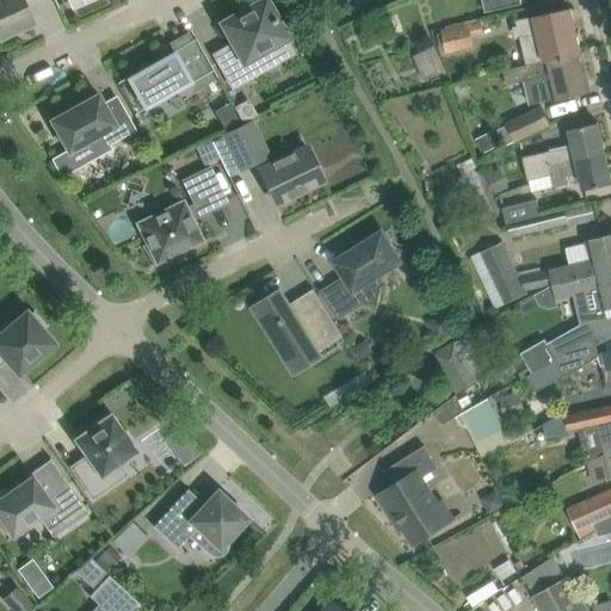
[(0,0),(0,38),(34,24),(24,2),(28,0),(55,0),(59,7),(60,6),(56,0),(0,0)]
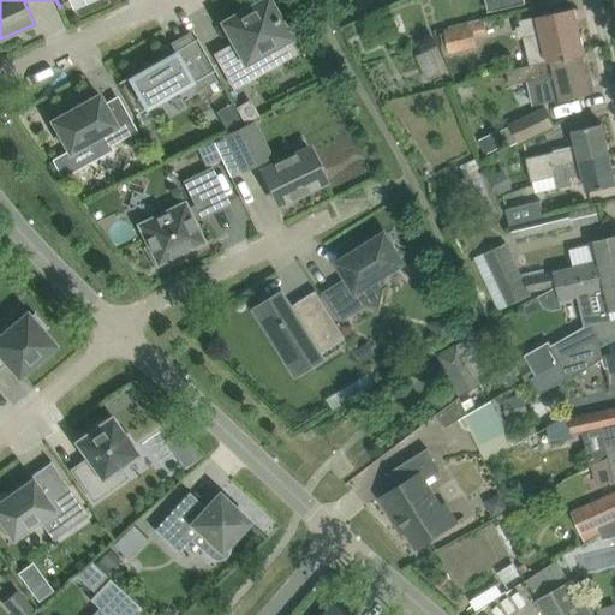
[(246,11),(226,23),(238,43),(218,55),(236,87),(278,63),(269,48),(288,37),(267,0),(266,0),(262,3),(260,0),(258,0),(244,9),(246,11)]
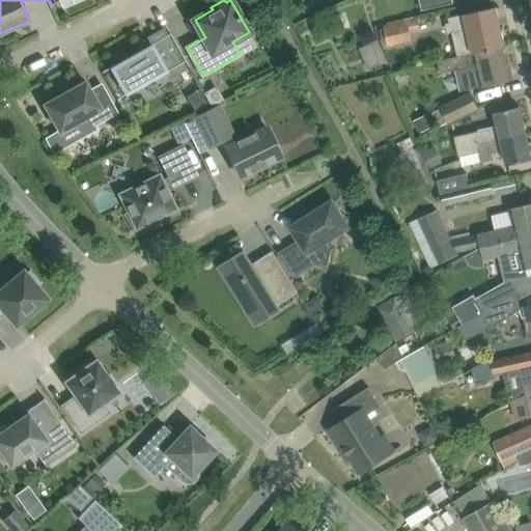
[(449,18),(458,56),(458,57),(506,46),(497,6),(449,18)]
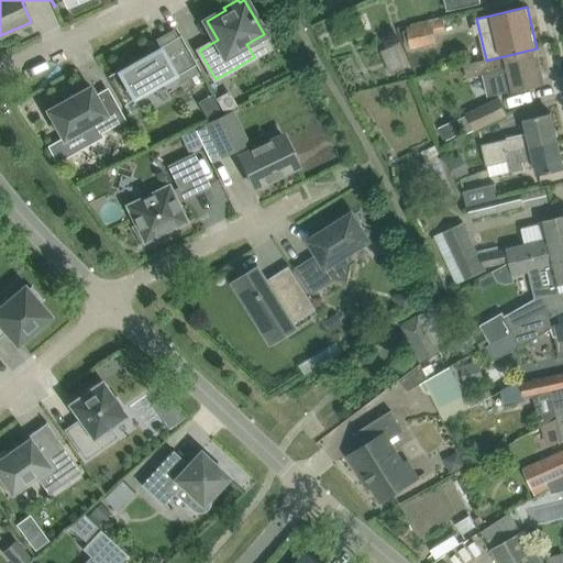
[(407,26),(408,30),(403,32),(406,48),(411,47),(412,50),(438,43),(435,34),(432,21),(407,26)]
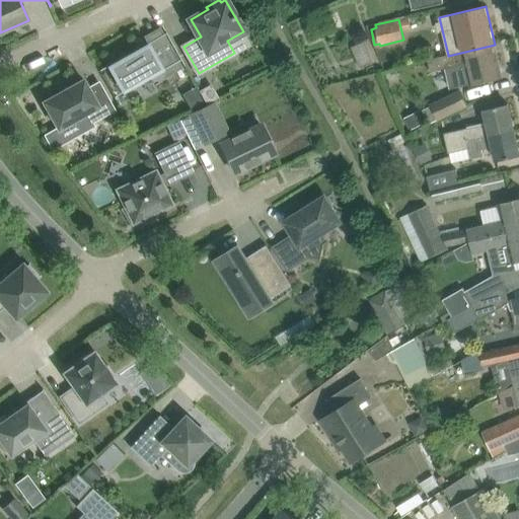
[(147,44),(110,65),(126,91),(162,71),(147,44)]
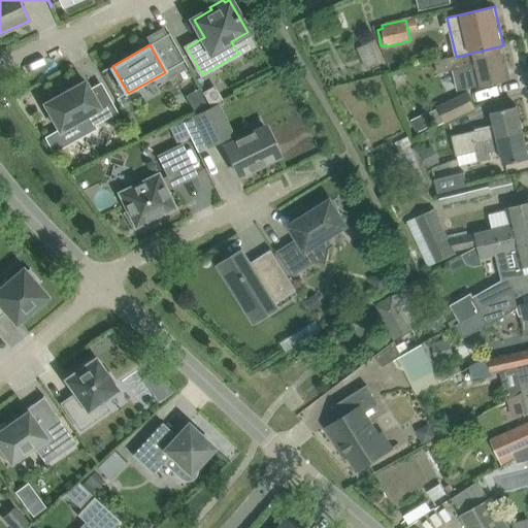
[(436,60),(436,61),(438,72),(453,69),(458,91),(510,78),(503,45),(456,57),(456,56),(436,60)]
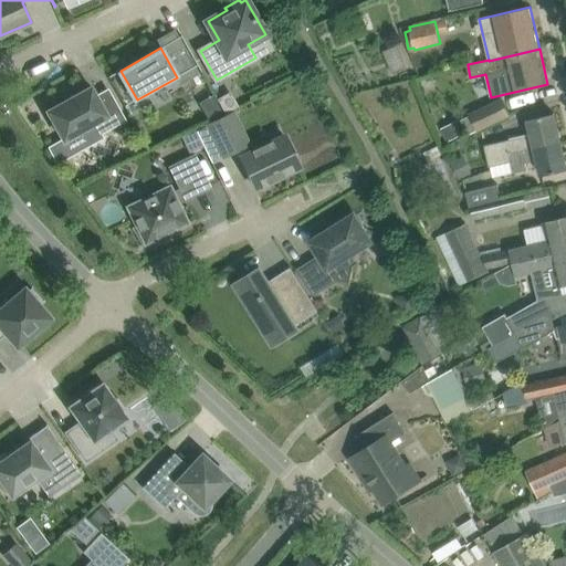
[(177,59),(188,77),(199,71),(190,56),(188,52),(177,59)]
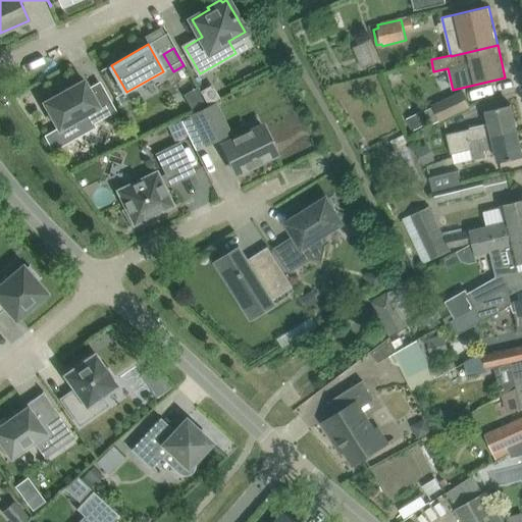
[(376,61),(370,48),(357,54),(362,67),(376,61)]
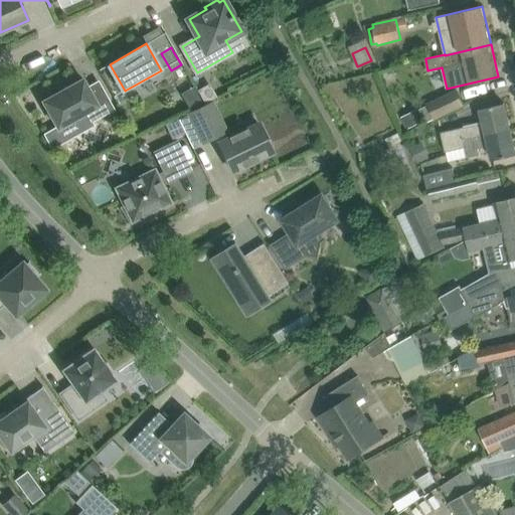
[(43,101),(58,128),(86,113),(91,122),(114,109),(108,99),(98,105),(83,78),(43,101)]
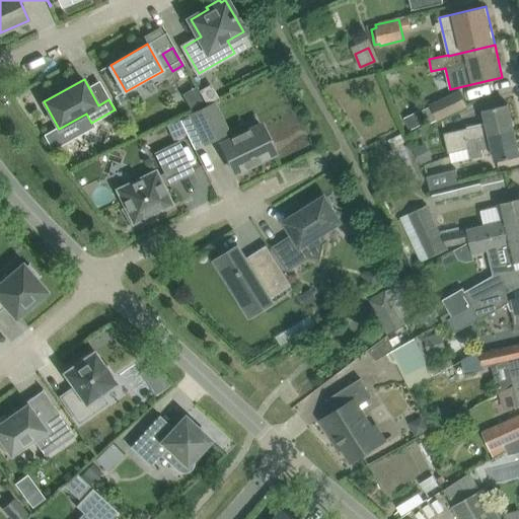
[(211,83),(198,90),(206,104),(219,97),(211,83)]
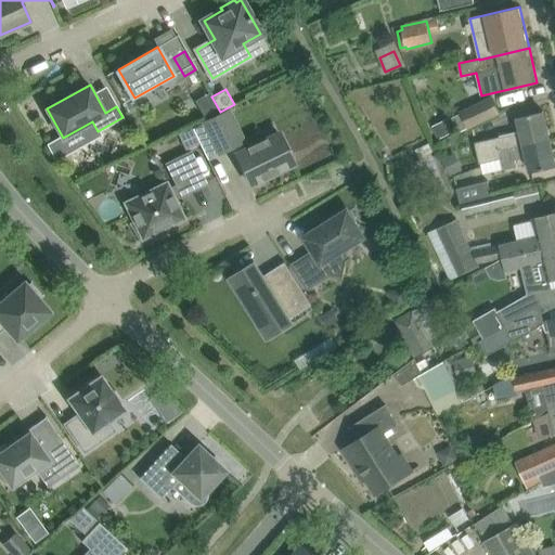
[(218,110),(208,93),(195,101),(205,117),(218,110)]
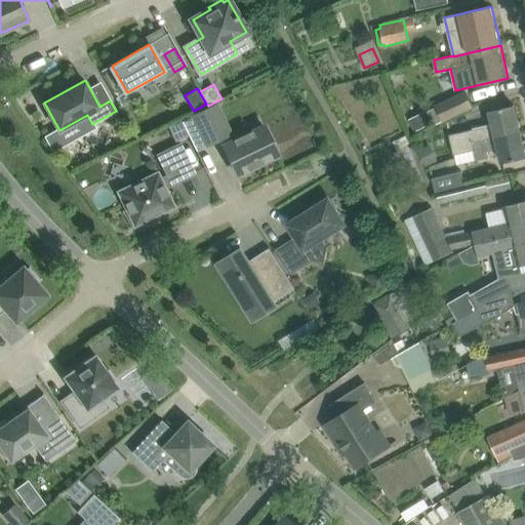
[(436,106),(427,111),(434,126),(475,108),(467,90),(436,105),(436,106)]
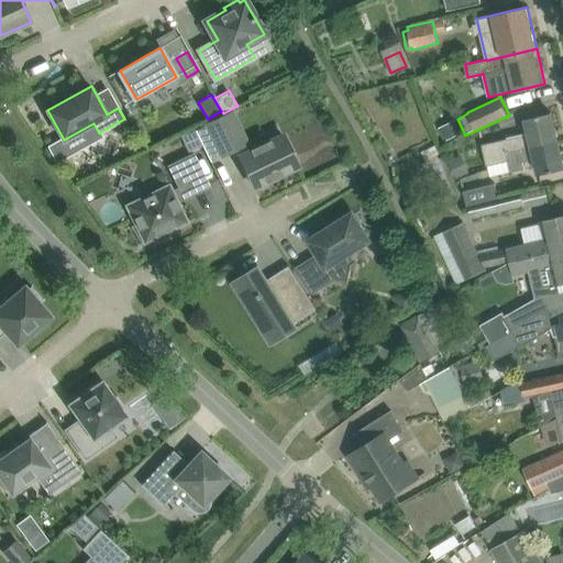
[(232,112),(208,124),(195,130),(202,145),(210,161),(223,154),(223,155),(247,143),(232,112)]
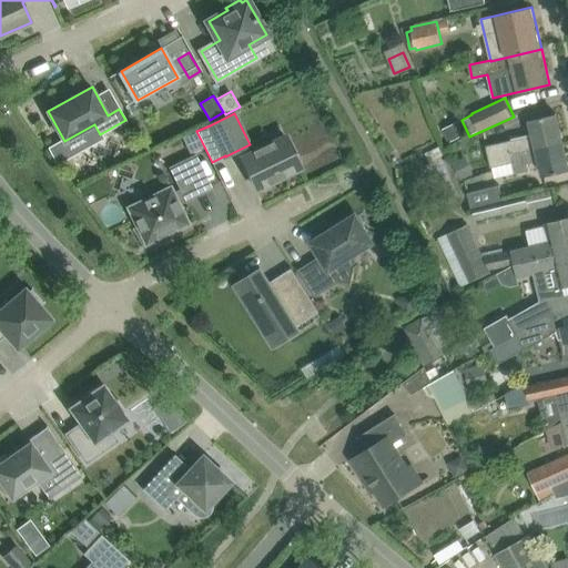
[(486,145),(489,161),(492,166),(513,162),(511,153),(563,142),(556,113),(530,120),(534,134),(486,145)]
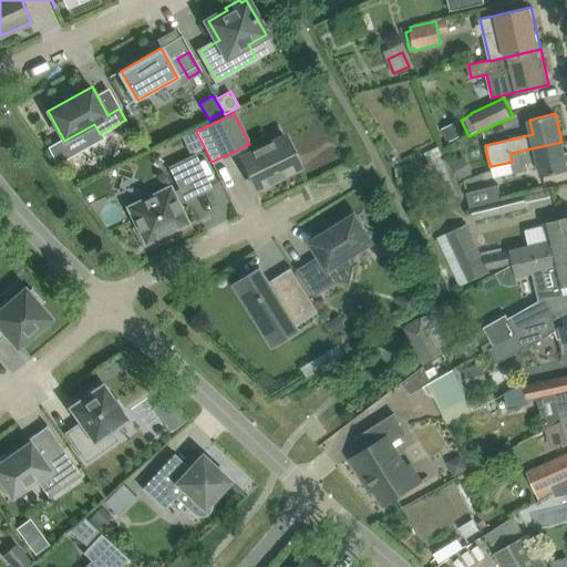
[(457,121),(441,129),(447,143),(464,134),(457,121)]
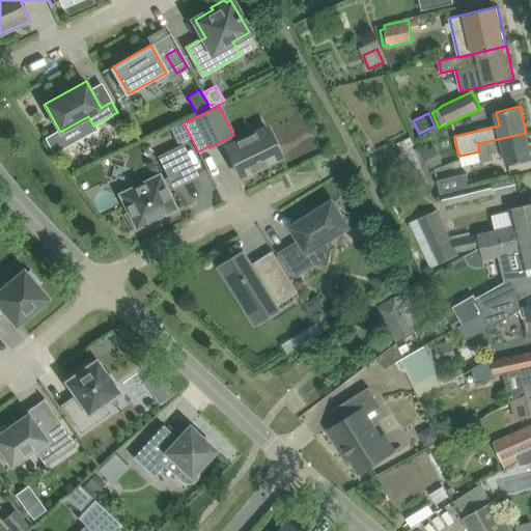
[(177,143),(191,137),(184,122),(170,128),(177,143)]
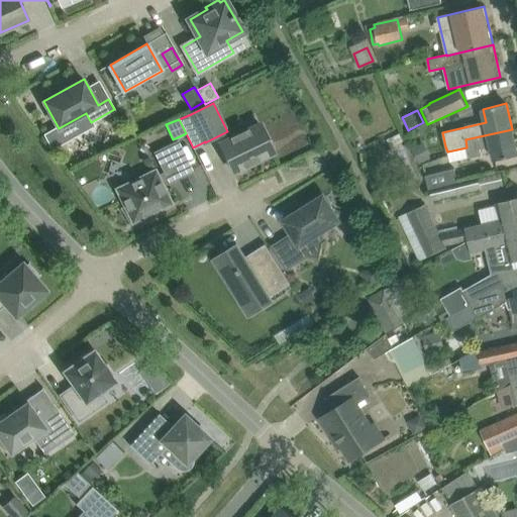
[(261,124),(220,143),(234,172),(274,151),(261,124)]
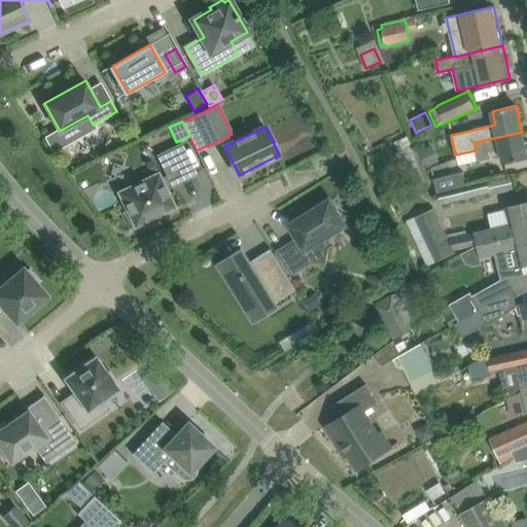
[(475,142),(476,150),(478,161),(491,157),(489,151),(501,149),(504,163),(526,157),(526,151),(522,132),(475,142)]
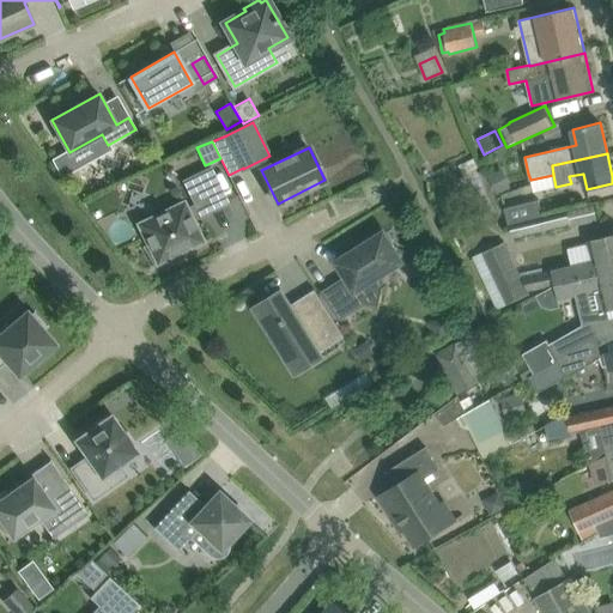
[(503,169),(489,176),(497,194),(511,187),(503,169)]
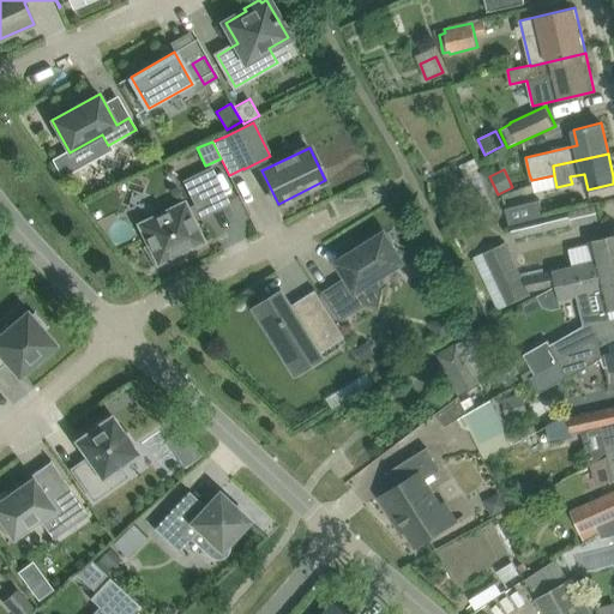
[(150,244),(144,247),(157,266),(172,259),(169,257),(202,240),(190,216),(200,211),(203,215),(227,203),(211,170),(186,182),(197,204),(187,210),(184,204),(140,226),(150,244)]
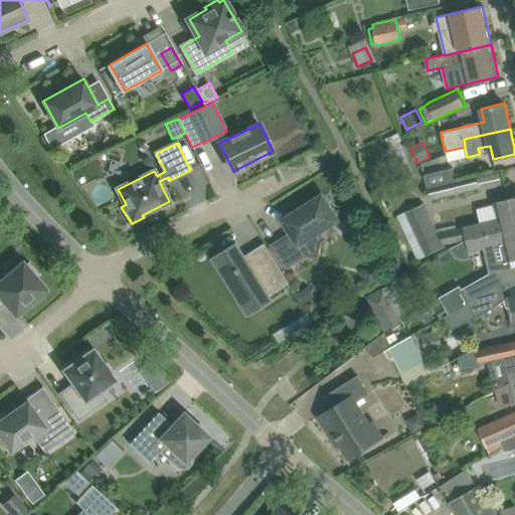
[(398,146),(397,144),(386,149),(394,166),(397,164),(406,183),(421,176),(405,143),(398,146)]
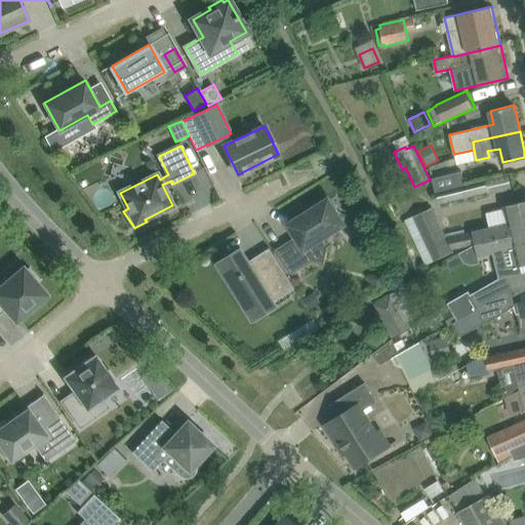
[(462,170),(458,171),(432,178),(435,192),(466,184),(462,170)]
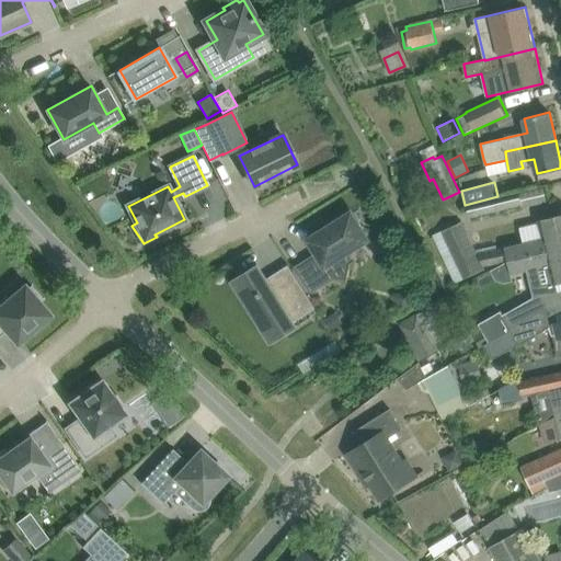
[(524,214),(551,208),(547,187),(519,194),(524,214)]
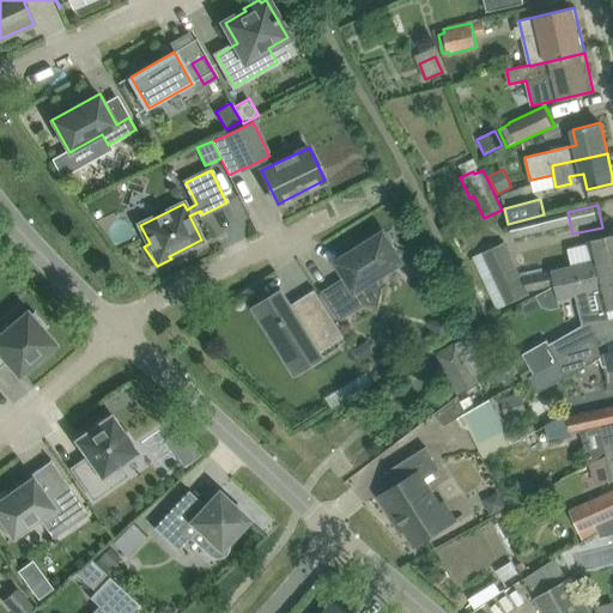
[(513,238),(570,224),(566,212),(509,225),(513,238)]
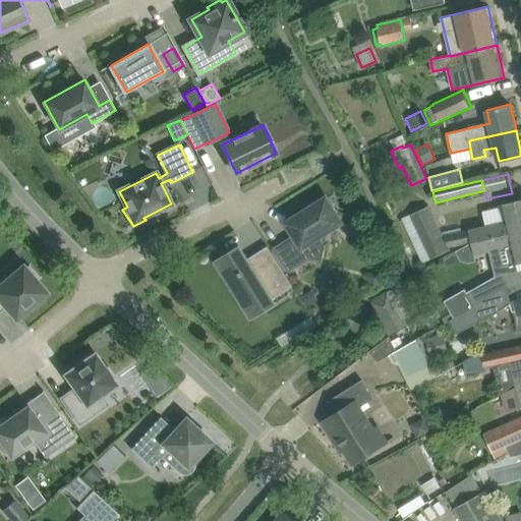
[(296,236),(277,248),(290,269),(310,255),(321,258),(327,245),(321,235),(342,222),(325,194),(306,206),(308,209),(287,222),(296,236)]
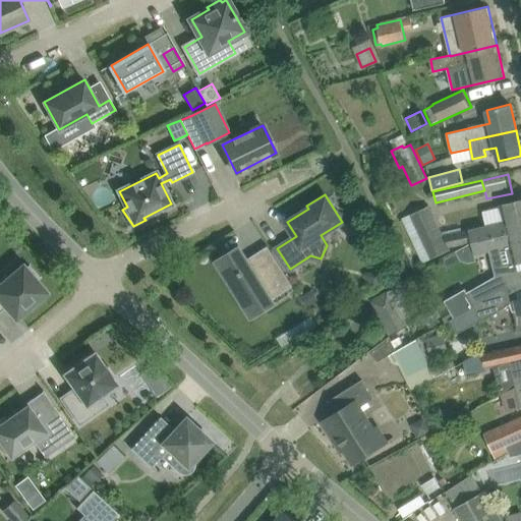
[(450,247),(472,242),(520,231),(520,198),(501,204),(502,206),(482,211),(485,226),(461,231),(461,227),(442,232),(429,206),(401,218),(423,263),(451,251),(450,247)]
